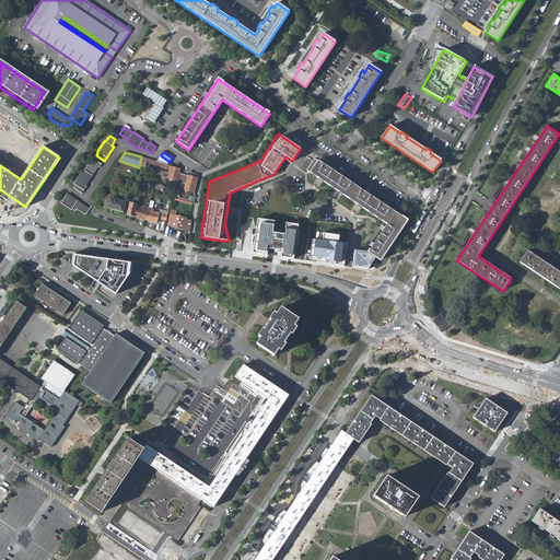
[(170,162),(161,155),(156,162),(167,165),(170,162)]
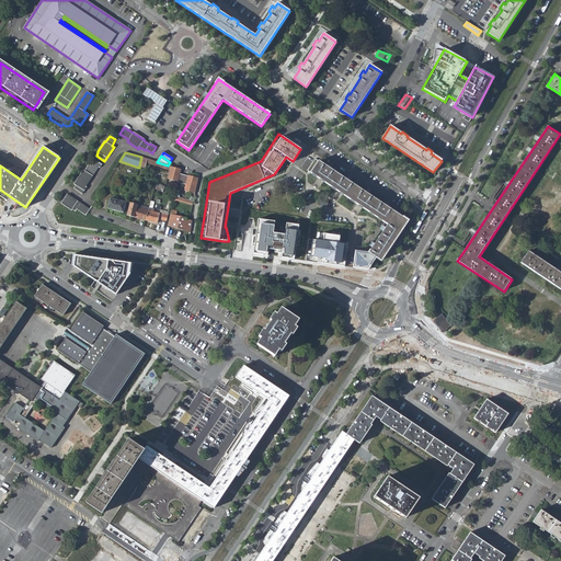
[(146,163),(170,171),(170,167),(168,165),(157,162),(152,161),(141,157),(139,167),(145,168),(146,163)]
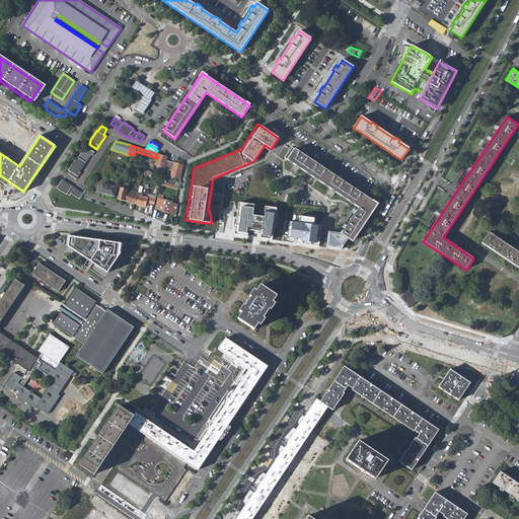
[(70,171),(68,174),(76,179),(80,173),(79,172),(91,155),(92,155),(94,153),(88,149),(86,152),(85,151),(83,153),(82,152),(78,158),(77,157),(68,170),(70,171)]
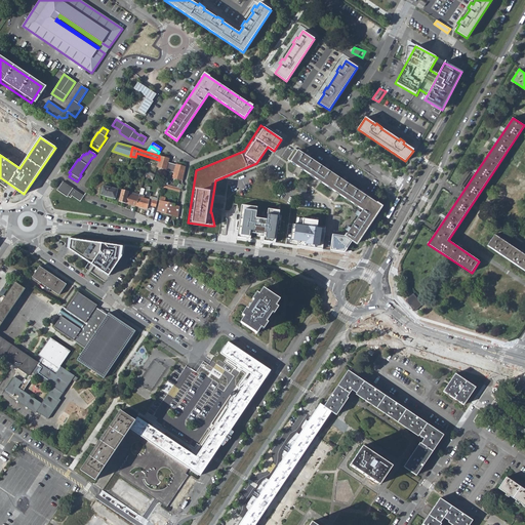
[(294,157),(290,162),(362,210),(346,236),(332,234),(330,250),(345,252),(352,241),(356,244),(381,207),(297,151),(294,157)]
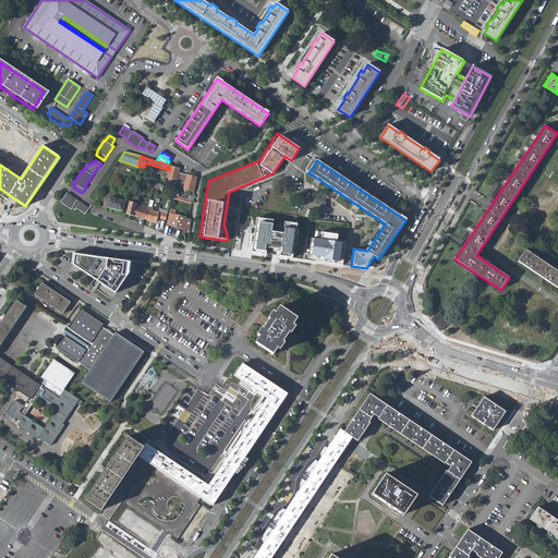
[(174,168),(169,166),(169,170),(166,178),(177,181),(177,182),(180,183),(184,184),(182,190),(194,193),(196,181),(197,179),(186,177),(182,176),(179,176),(180,169),(174,168)]
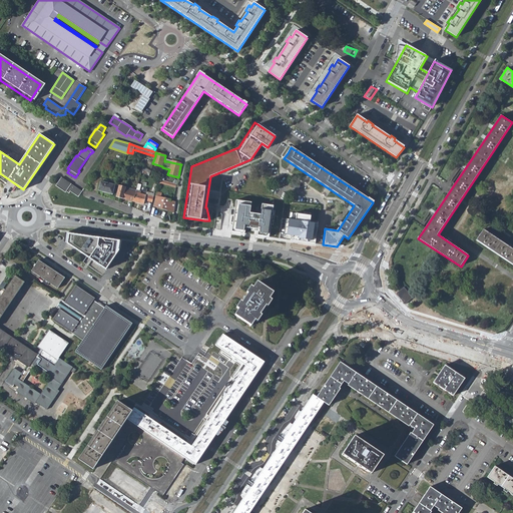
[(61,177),(55,185),(65,192),(66,192),(69,193),(70,192),(78,197),(82,191),(61,177)]
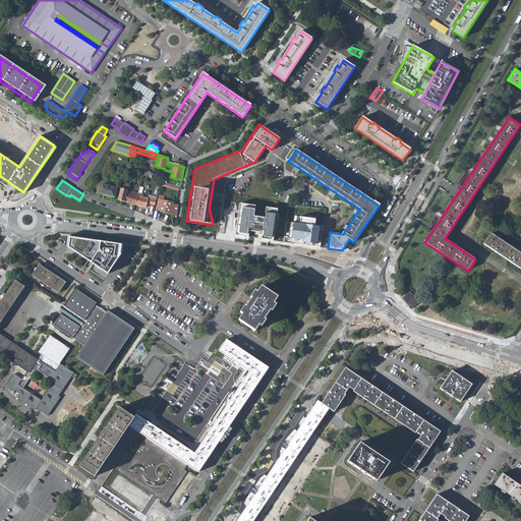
[(179,187),(161,182),(160,186),(178,191),(179,187)]
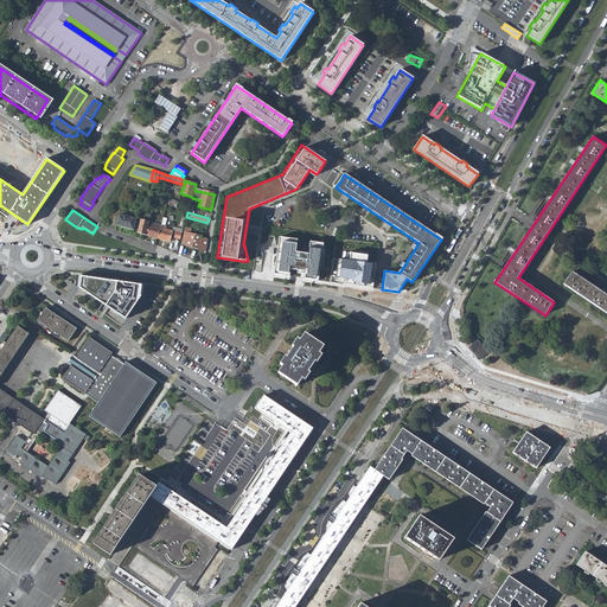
[(119,215),(116,225),(133,230),(135,218),(119,215)]
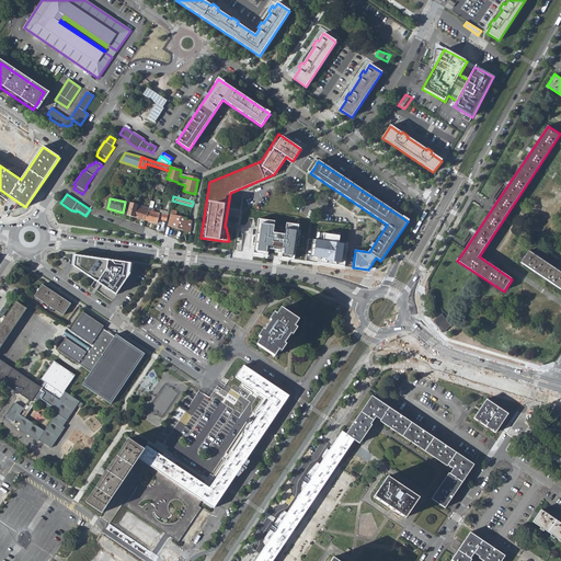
[(281,224),(281,219),(281,207),(279,206),(279,205),(278,201),(272,199),(270,199),(266,224),(281,224)]
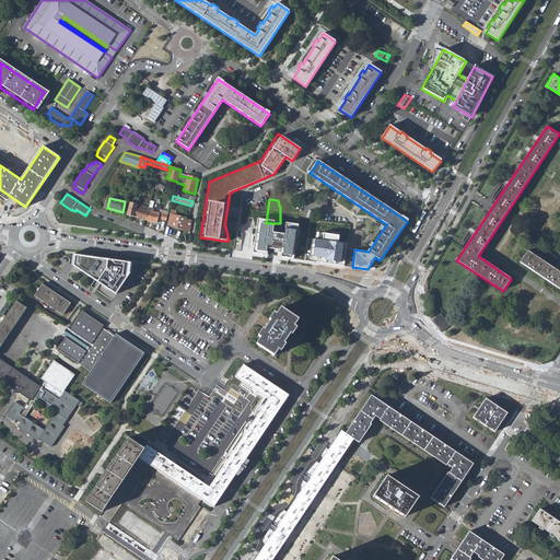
[(137,205),(129,202),(126,216),(146,220),(148,210),(136,208),(137,205)]
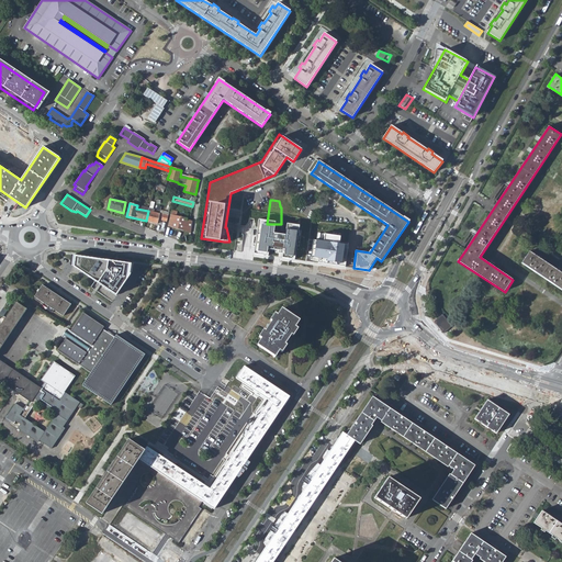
[(159,220),(161,221),(164,215),(154,212),(148,211),(146,221),(157,224),(159,220)]
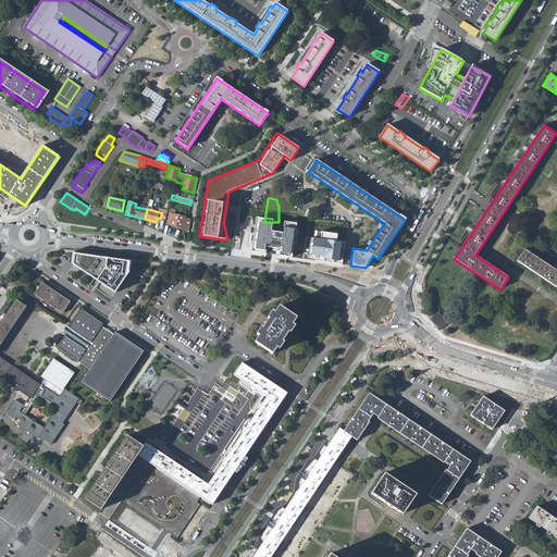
[(176,211),(171,210),(166,225),(188,231),(189,230),(190,221),(187,220),(187,219),(185,218),(175,214),(176,211)]
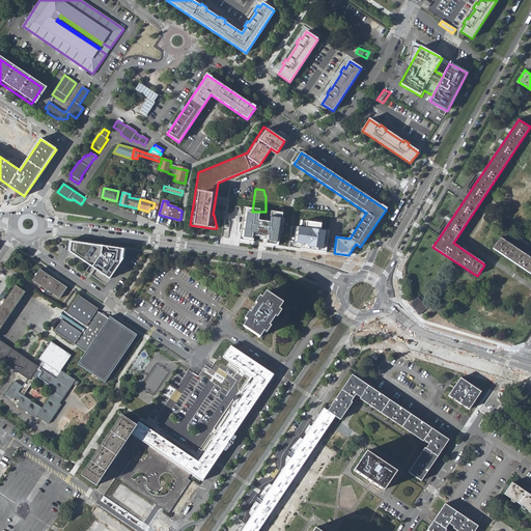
[(246,224),(233,223),(232,232),(245,234),(246,224)]
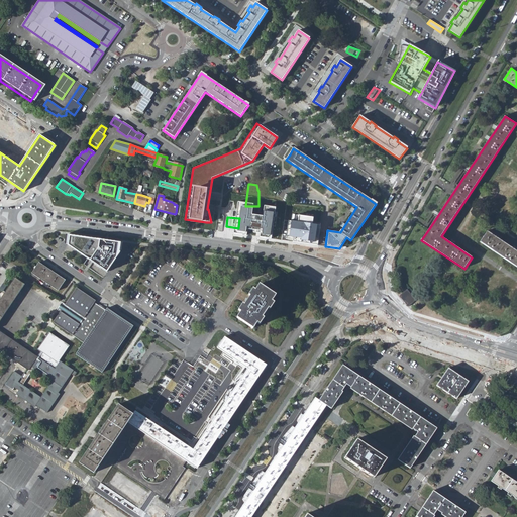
[(269,221),(268,233),(280,234),(280,226),(274,225),(274,222),(269,221)]
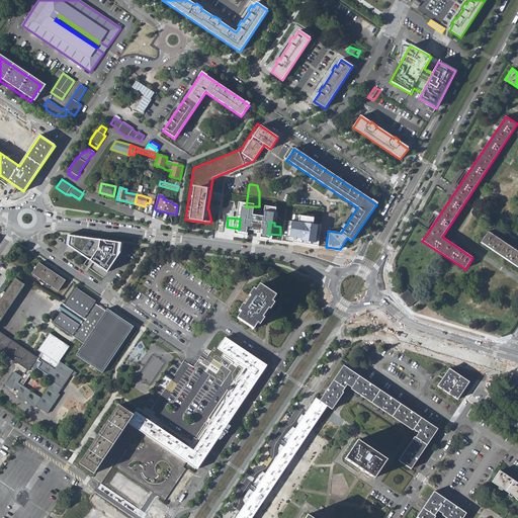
[(304,226),(303,237),(314,238),(314,236),(316,236),(317,227),(304,226)]
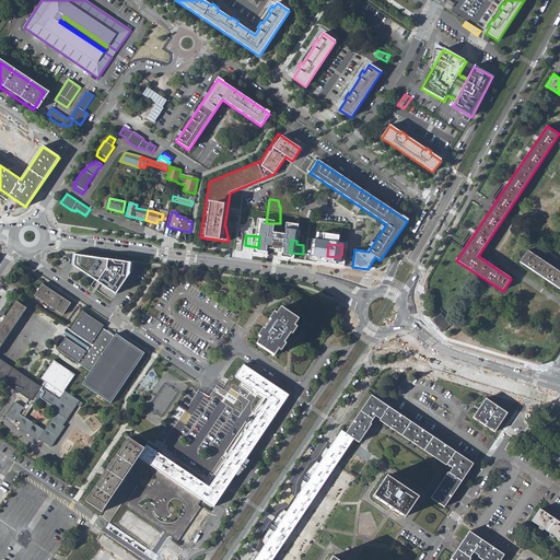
[(528,251),(521,261),(559,288),(559,271),(536,255),(528,251)]
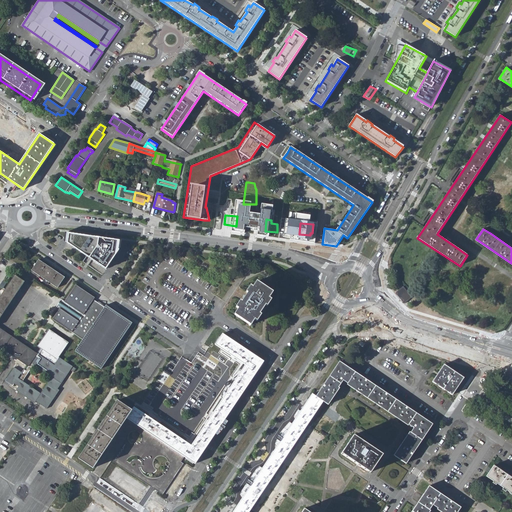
[(106,269),(120,248),(122,241),(65,233),(64,241),(106,269)]
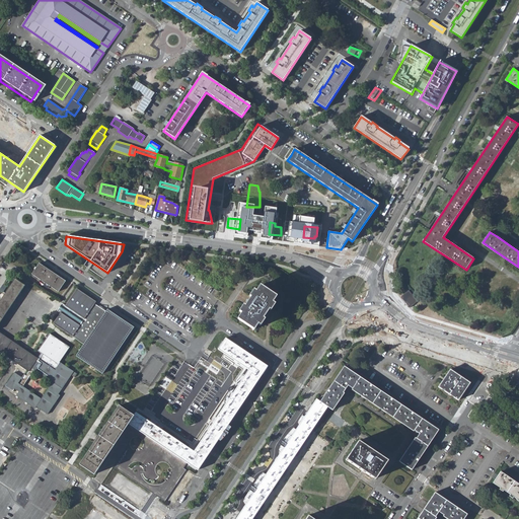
[(39,264),(31,275),(59,292),(66,282),(39,264)]
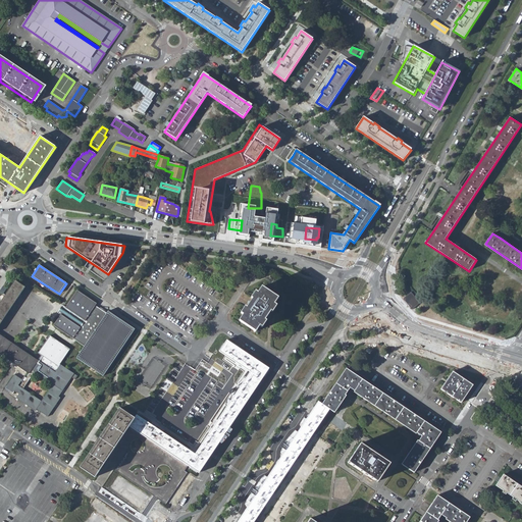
[(0,334),(0,323),(25,288),(15,280),(5,295),(3,295),(0,296),(0,299),(1,301),(0,303),(0,354),(29,374),(31,370),(52,384),(41,401),(18,385),(21,380),(14,374),(5,387),(13,394),(14,392),(18,394),(15,399),(35,411),(36,409),(48,417),(60,398),(58,397),(71,377),(74,379),(77,376),(60,364),(70,349),(50,335),(38,353),(42,355),(38,361),(0,334)]
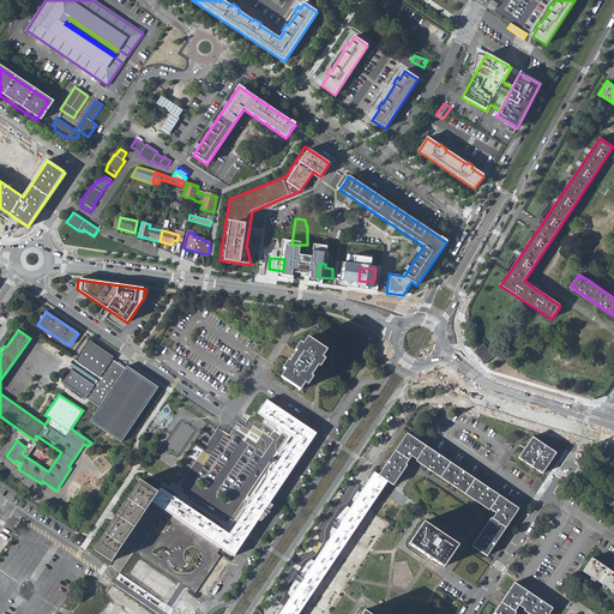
[(286,371),(281,378),(300,391),(305,384),(308,385),(313,378),(312,377),(318,366),(320,367),(325,360),(323,357),(327,351),(307,338),(304,345),(300,343),(295,350),(296,351),(290,362),(288,361),(283,368),(286,371)]
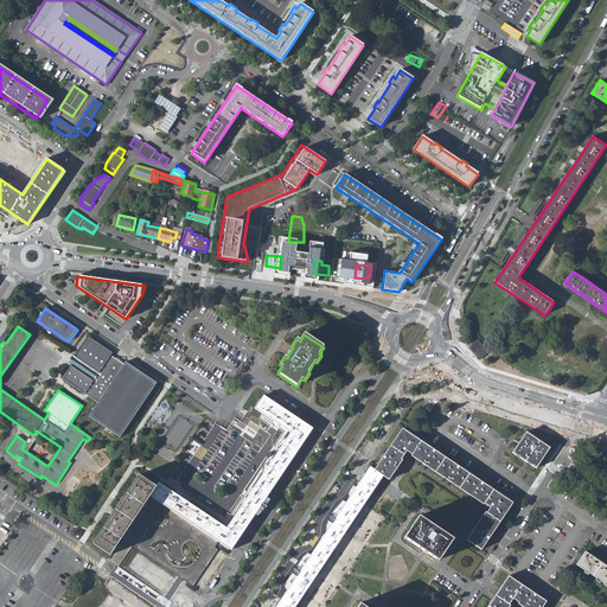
[(475,337),(466,344),(477,357),(486,349),(475,337)]
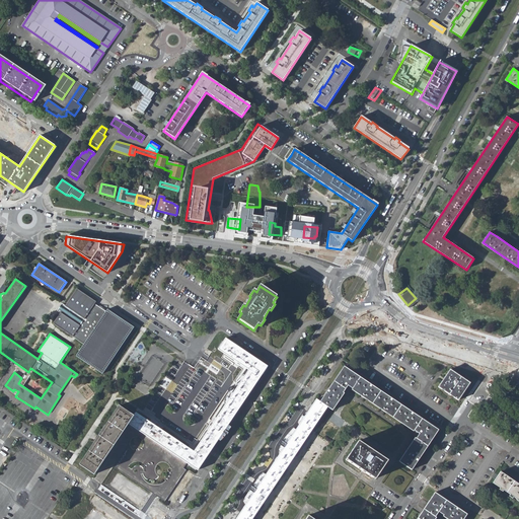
[(84,345),(76,356),(102,374),(134,326),(108,309),(106,312),(95,304),(96,302),(77,289),(65,306),(62,304),(57,311),(60,313),(53,323),(84,345)]
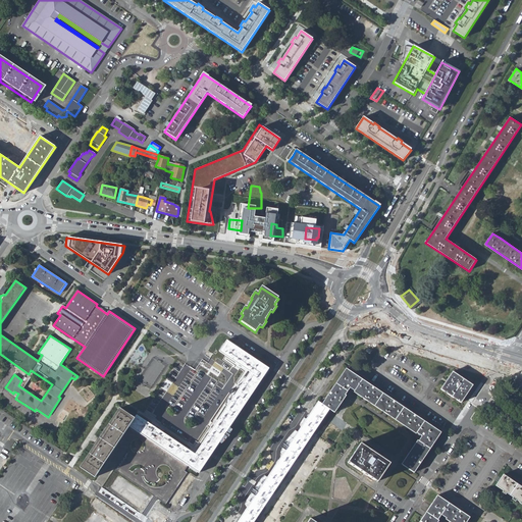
[(137,415),(135,418),(129,426),(188,466),(199,473),(263,377),(264,378),(270,369),(269,368),(226,341),(219,352),(250,372),(195,454),(137,415)]
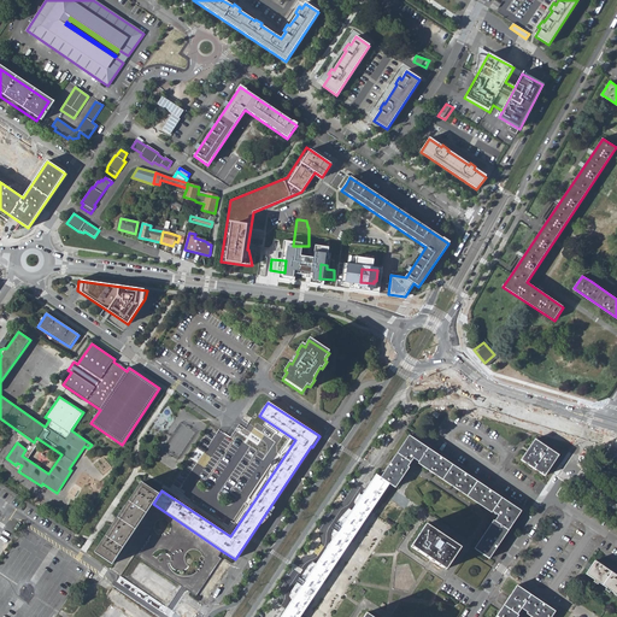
[(415,458),(423,444),(410,434),(381,477),(391,483),(395,487),(415,458)]
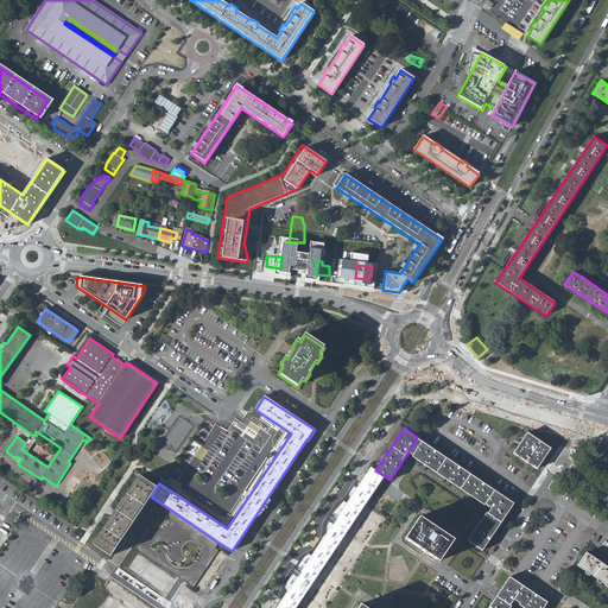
[(527,432),(513,453),(537,469),(551,448),(527,432)]
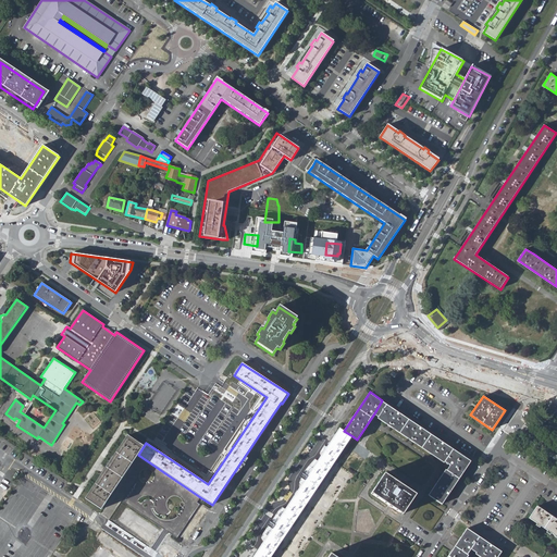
[(382,400),(374,413),(447,462),(450,465),(430,495),(442,504),(471,460),(456,450),(382,400)]
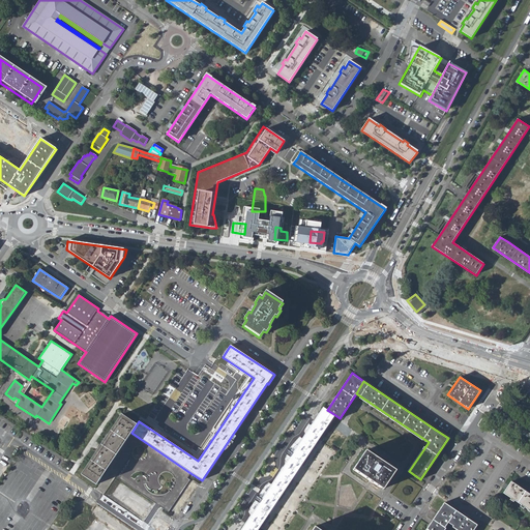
[(258,529),(335,415),(327,410),(324,408),(241,529),(258,529)]
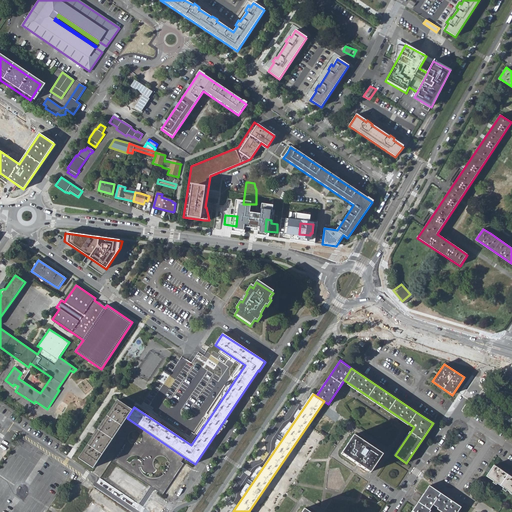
[(93,468),(127,418),(132,410),(117,400),(78,458),(93,468)]
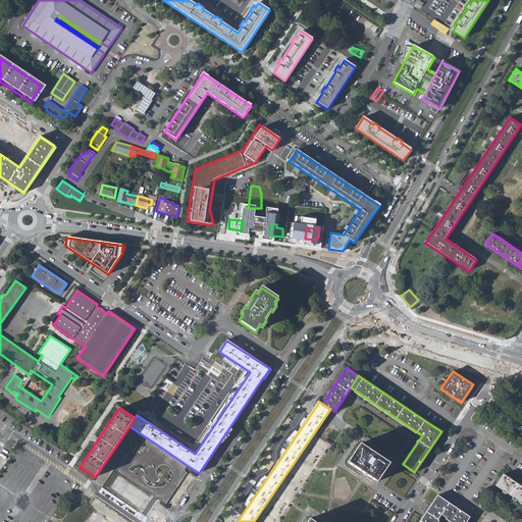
[(348,461),(377,481),(389,462),(360,442),(348,461)]
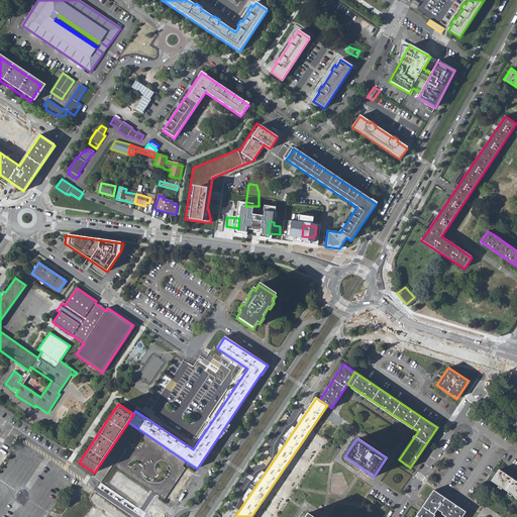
[(516,483),(501,472),(493,483),(516,499),(516,483)]
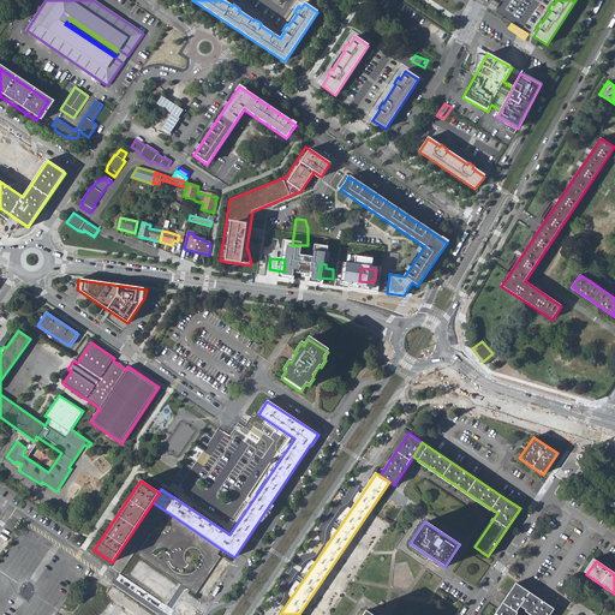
[(24,585),(22,589),(22,592),(25,596),(29,595),(31,591),(31,586),(28,584),(24,585)]
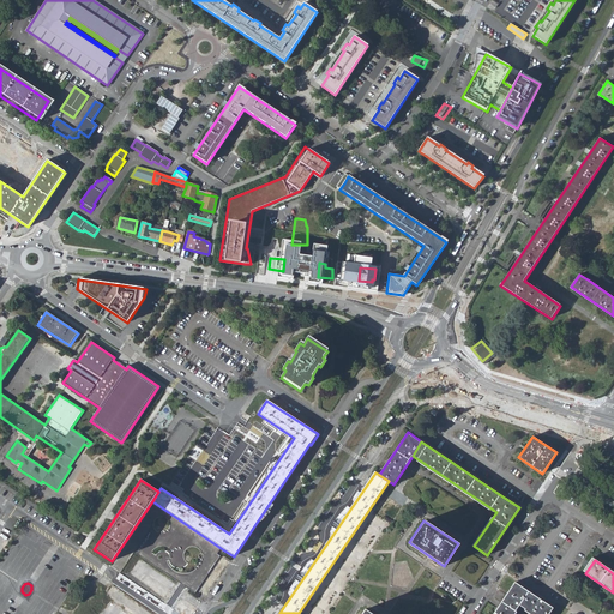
[(531,613),(547,613),(552,608),(515,583),(500,605),(493,613),(512,613),(513,613),(519,606),(531,613)]
